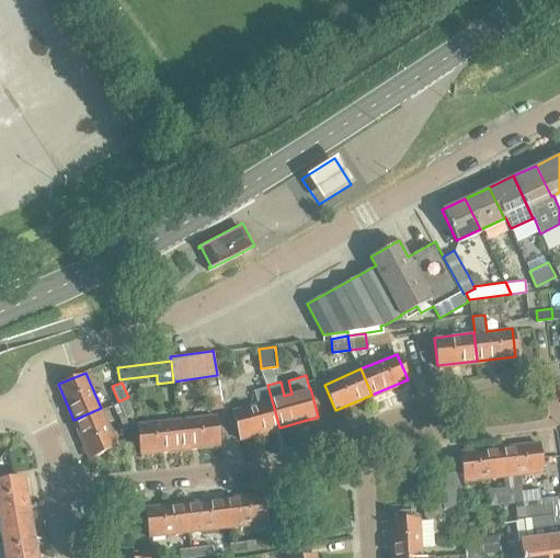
[(241,437),(280,428),(267,385),(254,389),(258,402),(233,409),(241,437)]
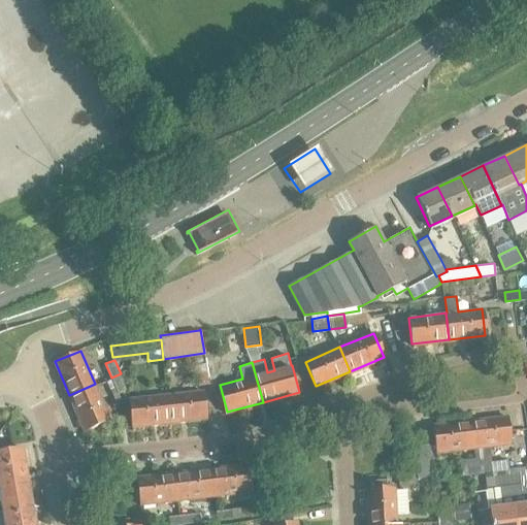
[(119,392),(127,388),(121,373),(111,378),(106,380),(110,390),(116,387),(118,392),(113,394),(117,402),(122,399),(119,392)]
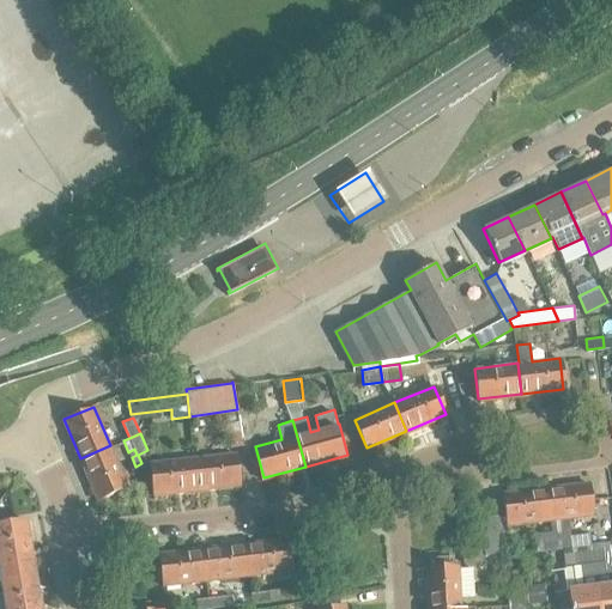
[(98,498),(127,485),(110,445),(80,458),(98,498)]
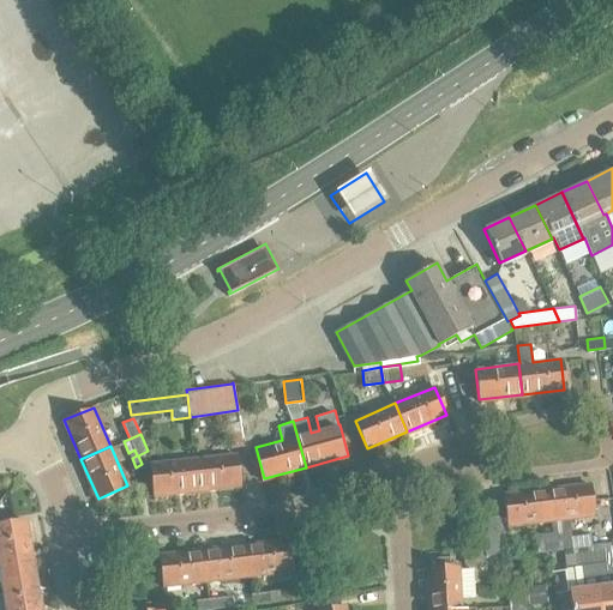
[(236,452),(194,458),(198,489),(240,483),(236,452)]
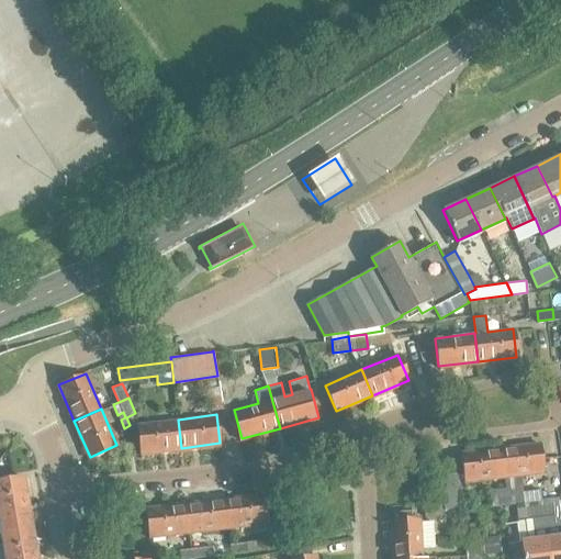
[(142,453),(181,448),(178,420),(137,424),(142,453)]
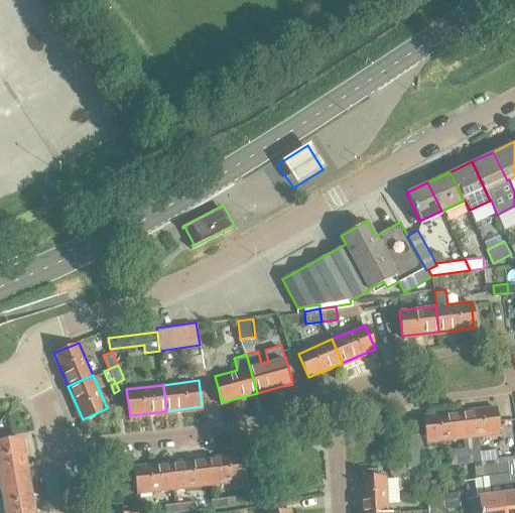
[(498,432),(495,405),(459,410),(463,436),(464,446),(466,462),(472,461),(498,458),(496,447),(480,451),(479,434),(498,432)]
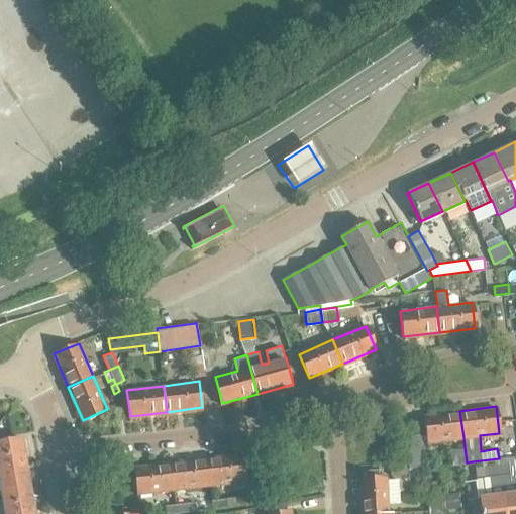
[(424,415),(427,442),(463,437),(459,411),(424,415)]
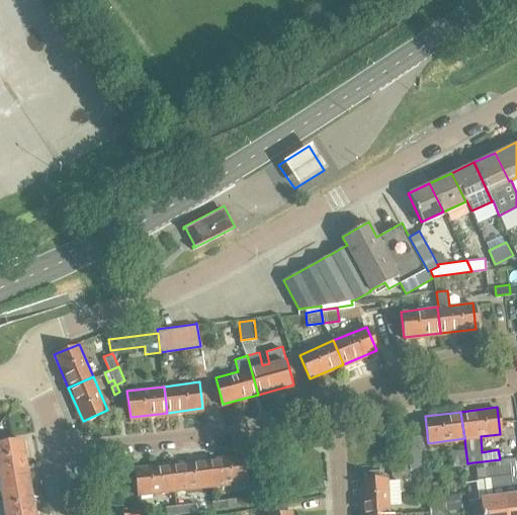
[(406,436),(410,468),(426,466),(422,434),(406,436)]
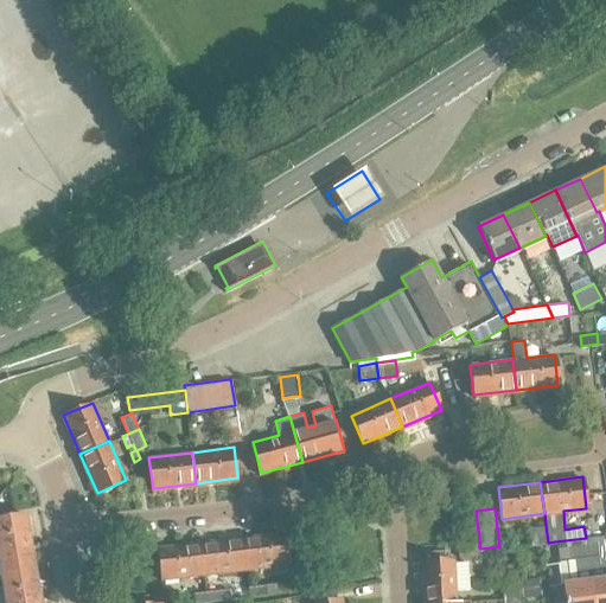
[(0,517),(0,546),(31,541),(25,513),(0,517)]
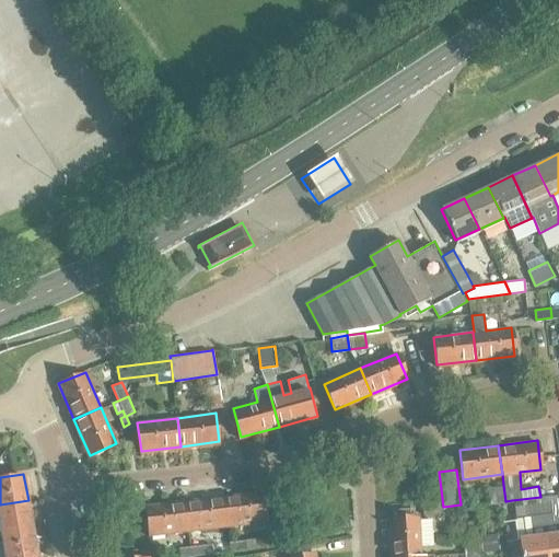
[(488,487),(490,503),(505,501),(503,485),(488,487)]
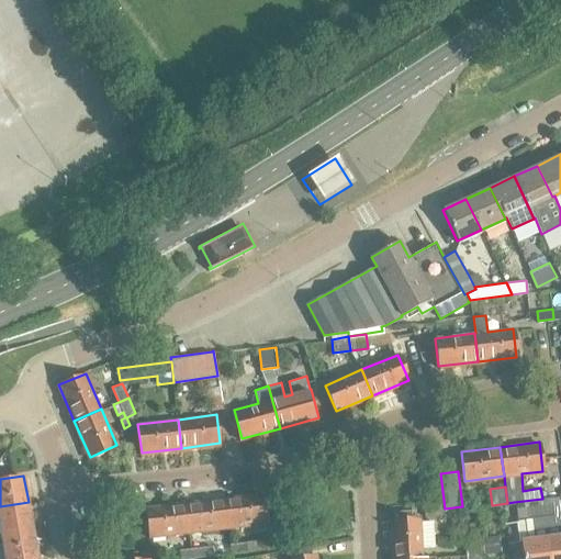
[(267,522),(264,493),(225,498),(228,526),(267,522)]
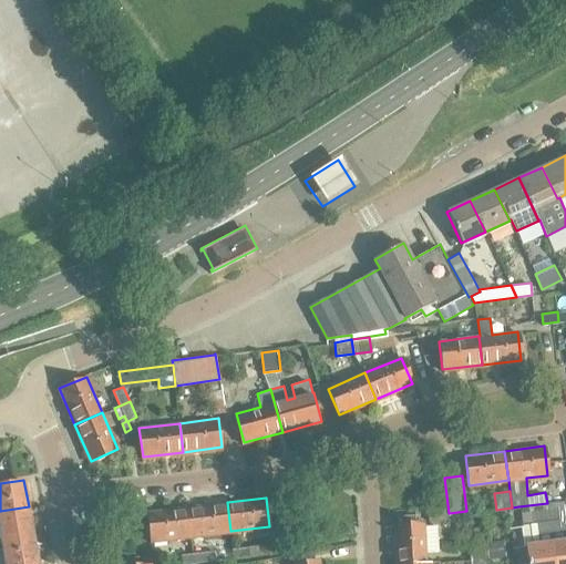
[(565,505),(564,505),(564,501),(547,503),(554,563),(565,563),(565,505)]
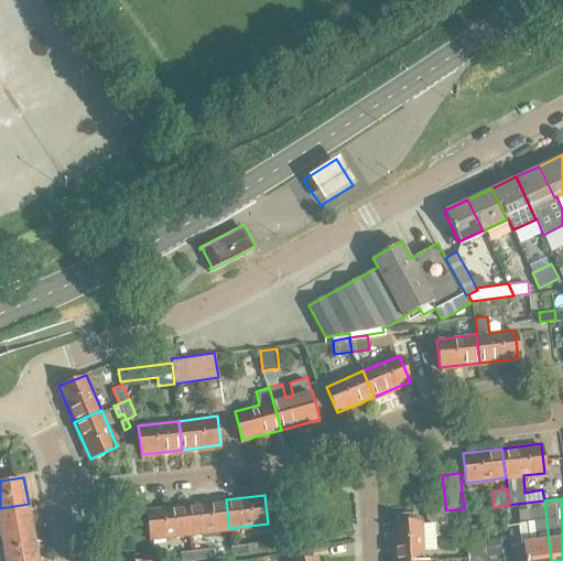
[(226,499),(187,504),(191,532),(229,528),(226,499)]
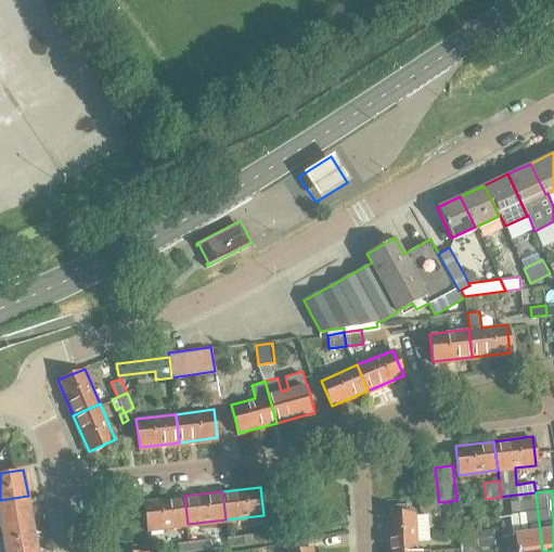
[(514,534),(516,551),(542,551),(536,492),(507,496),(509,514),(512,513),(514,534)]
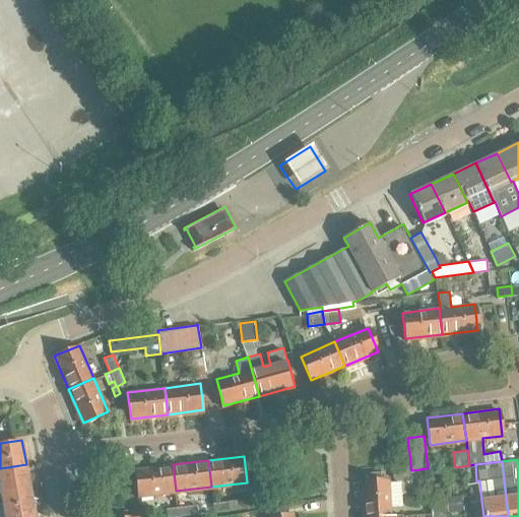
[(409,463),(393,464),(394,476),(409,475),(409,463)]
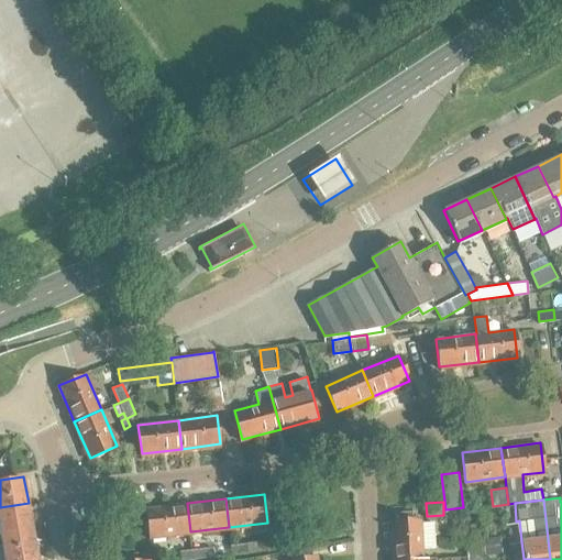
[(0,507),(0,528),(1,535),(33,528),(29,503),(0,507)]
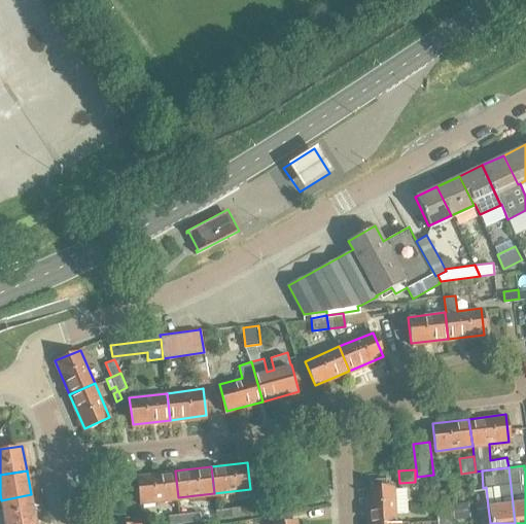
[(141,501),(178,497),(175,470),(138,475),(141,501)]
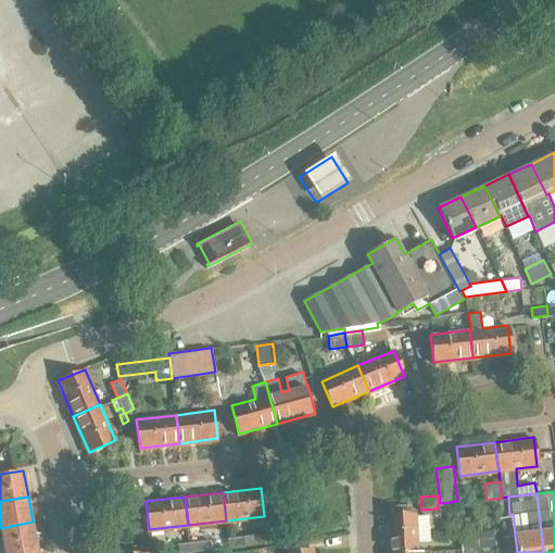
[(399,552),(419,552),(418,538),(430,538),(428,514),(415,515),(415,512),(406,513),(405,504),(390,505),(391,514),(387,514),(389,552),(399,552)]
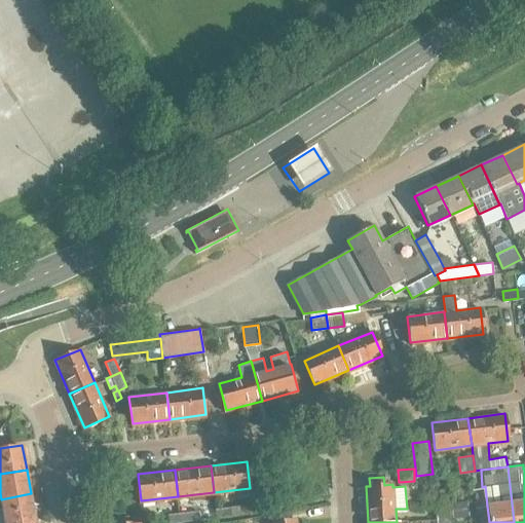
[(35,517),(31,493),(1,499),(5,522),(35,517)]
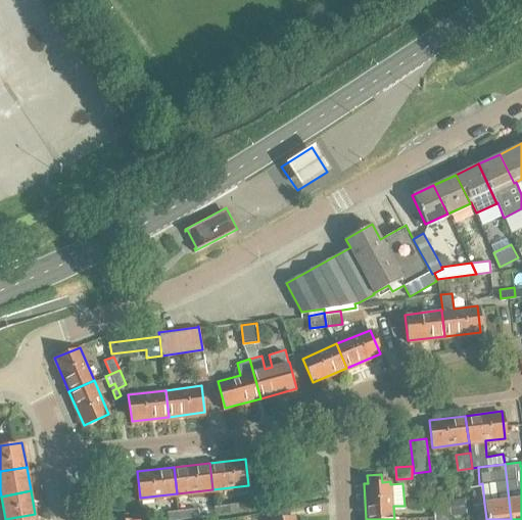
[(465,497),(448,499),(451,514),(467,512),(465,497)]
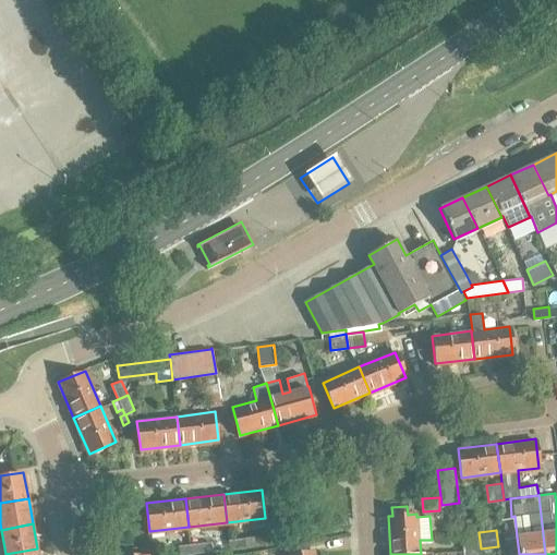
[(462,534),(463,551),(477,550),(476,533),(462,534)]
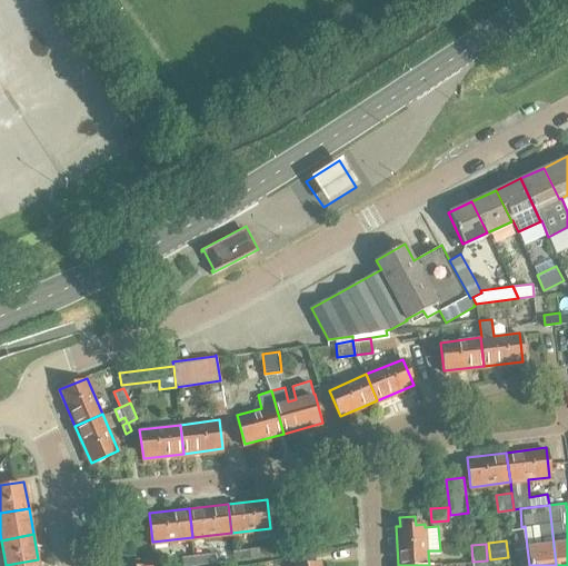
[(250,547),(233,549),(235,559),(267,555),(266,545),(249,547),(250,547)]
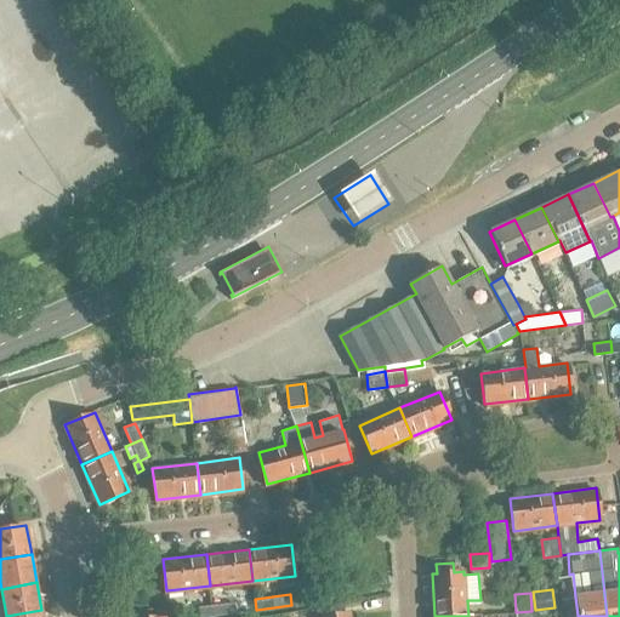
[(234,601),(216,604),(219,613),(235,611),(234,601)]
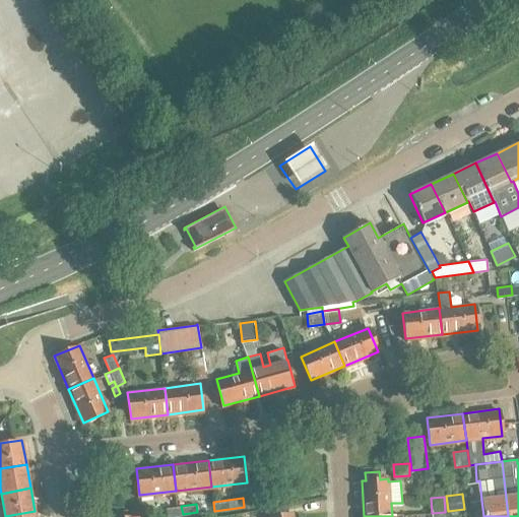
[(168,516),(183,514),(181,506),(167,507),(168,516)]
